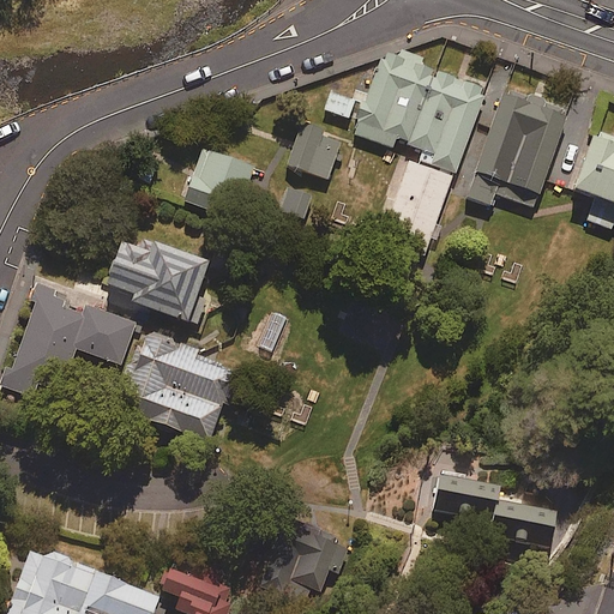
[(411,72),(402,68),(404,61),(385,54),(355,134),(392,149),(396,140),(409,146),(435,72),(415,64),(411,72)]
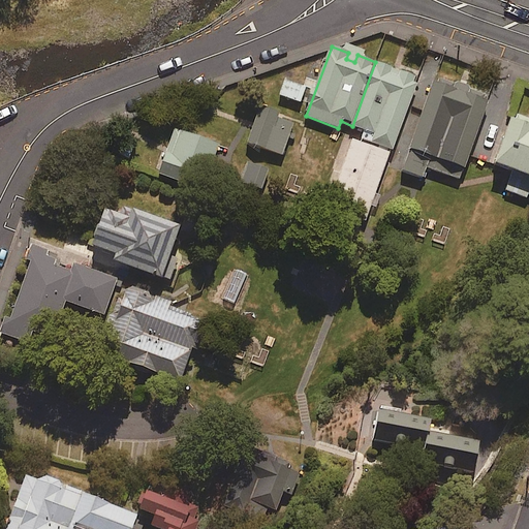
[(375,62),(352,126),(359,128),(355,136),(392,151),(418,79),(375,62)]
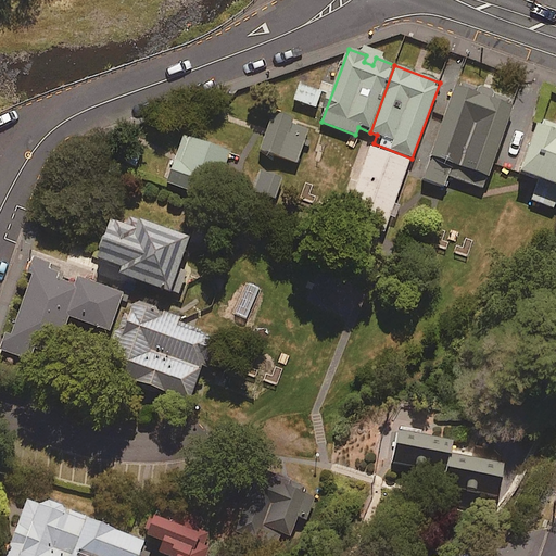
[(513,103),(456,84),(424,180),(444,188),(449,177),(484,189),(513,103)]
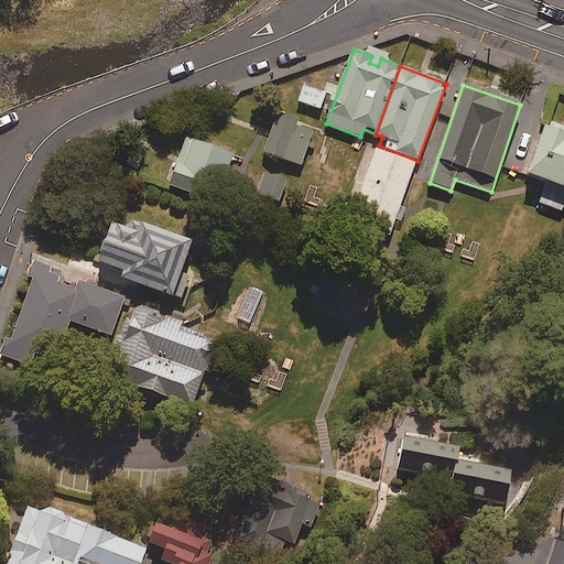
[(325,93),(303,86),(297,102),(321,109),(325,93)]
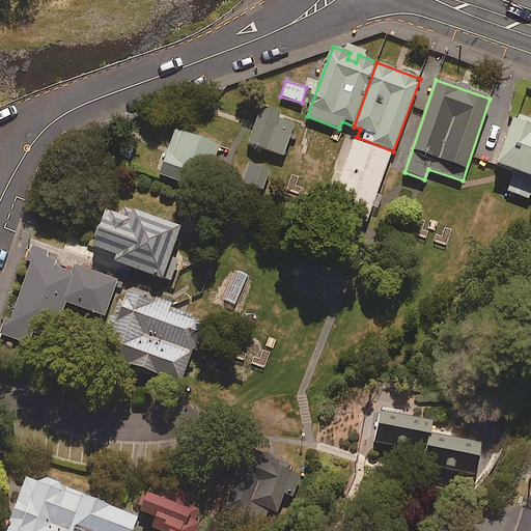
[(296,121),(263,110),(250,144),(282,157),(296,121)]
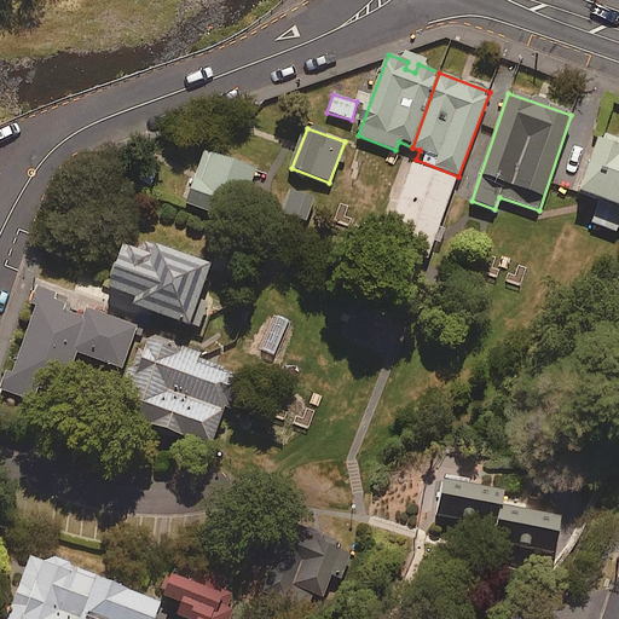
[(618,143),(596,136),(576,191),(600,200),(591,223),(618,232),(618,143)]
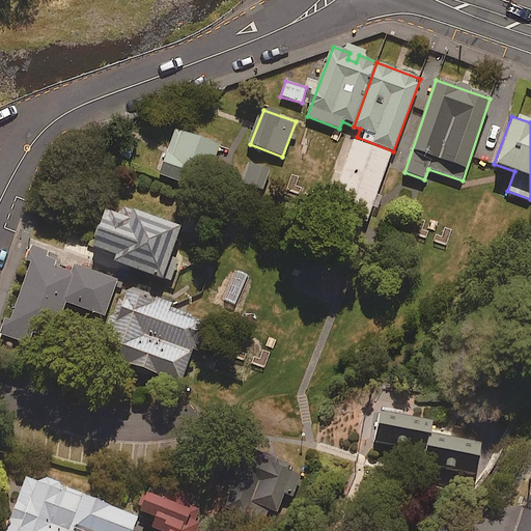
[(219,145),(174,130),(160,175),(204,190),(219,145)]
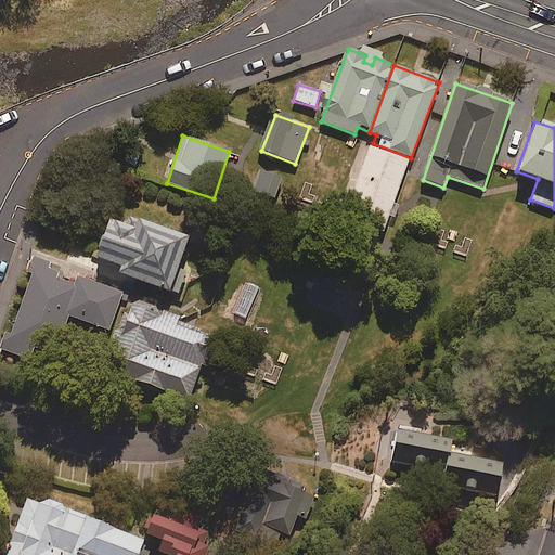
[(411,158),(373,143),(344,219),(382,233),(411,158)]
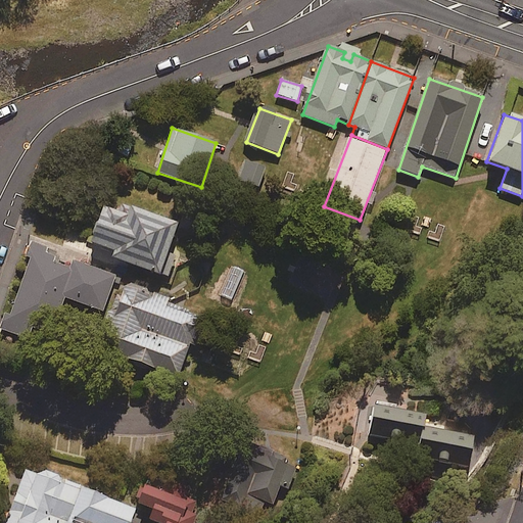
[(265,170),(245,162),(238,180),(258,188),(265,170)]
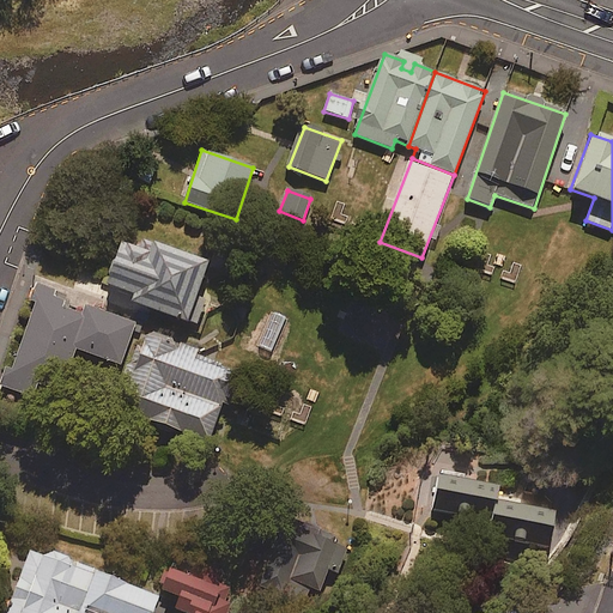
[(195,299),(206,265),(144,244),(141,252),(119,244),(105,286),(133,296),(131,304),(195,326),(204,303),(195,299)]
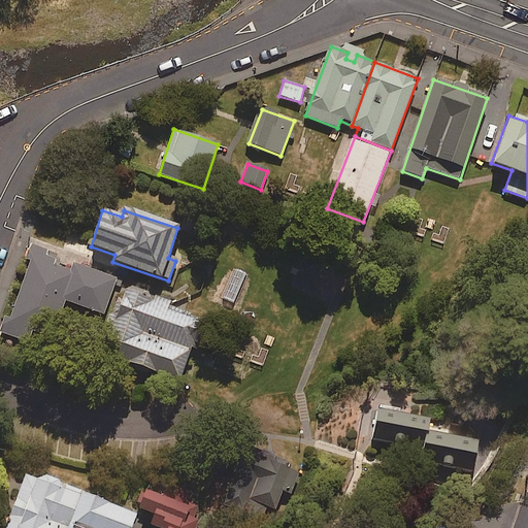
[(53,264),(55,260),(33,253),(6,335),(28,342),(31,332),(53,339),(64,302),(103,315),(116,278),(72,264),(70,269),(53,264)]
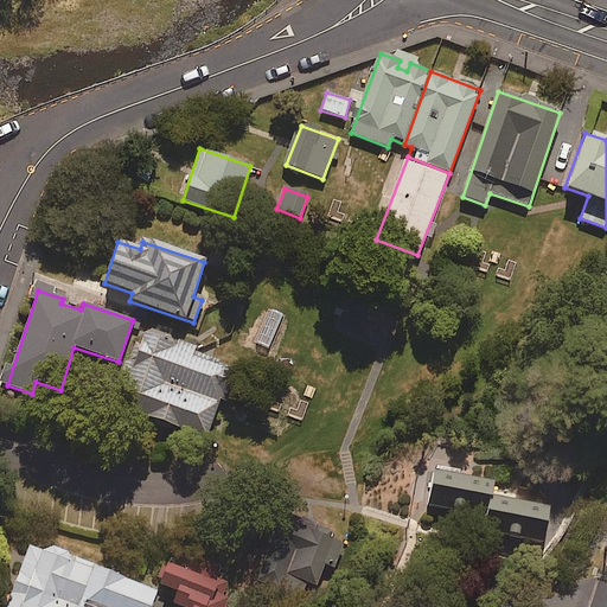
[(232,364),(139,331),(113,406),(205,439),(232,364)]
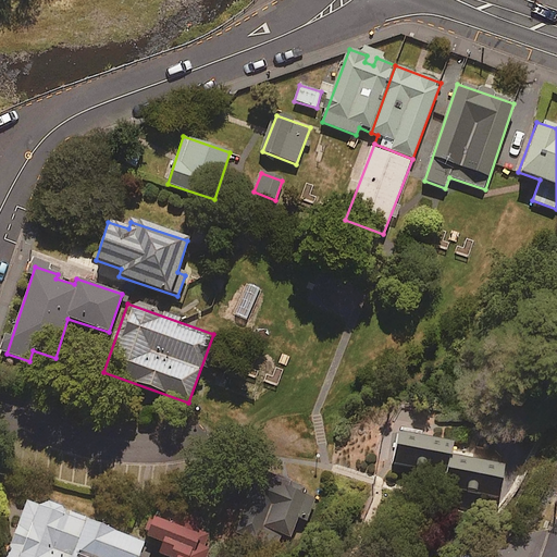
[(453,444),(399,434),(394,463),(447,473),(453,444)]
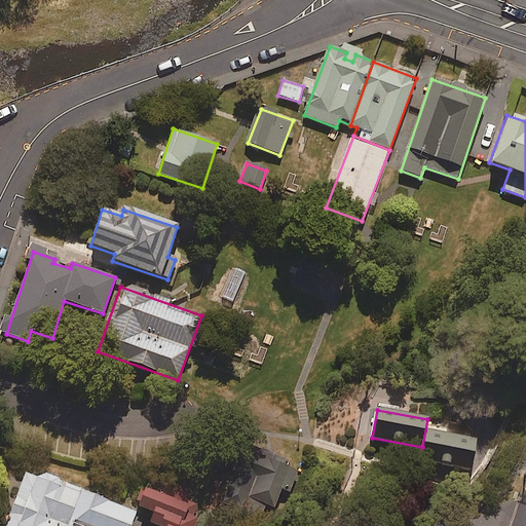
[(473,468),(476,441),(425,434),(421,462),(473,468)]
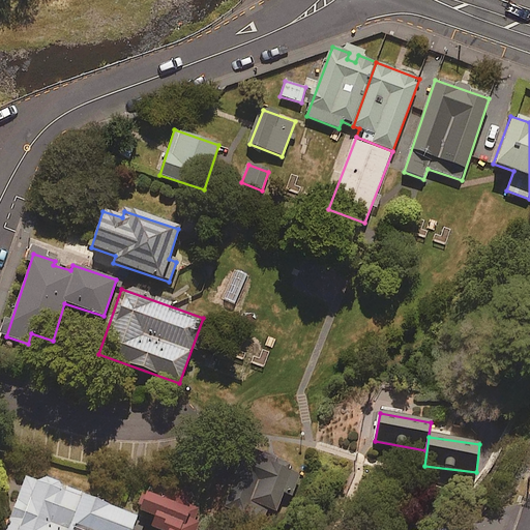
[(300,474),(245,449),(222,504),(262,522),(268,507),(276,511),(286,491),(292,494),(300,474)]
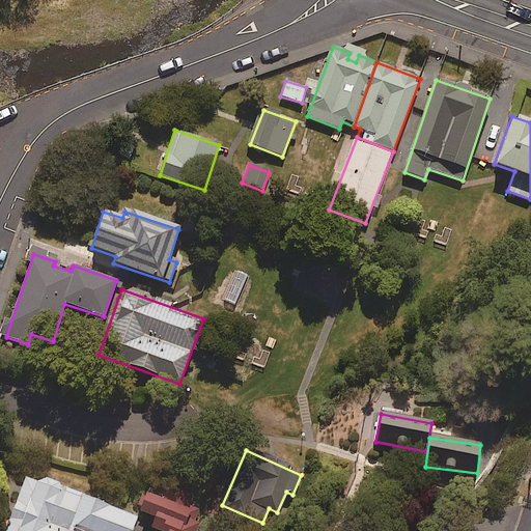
[(108,505),(27,476),(6,530),(131,530),(136,519),(107,508),(108,505)]
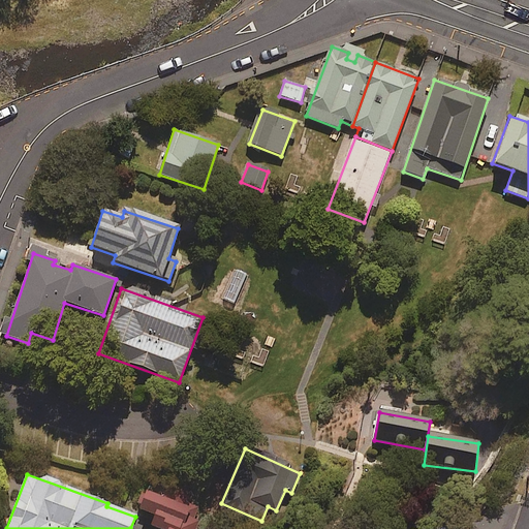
[(191,506),(148,489),(141,506),(141,515),(153,527),(158,528),(194,528),(196,525),(185,521),(191,506)]
